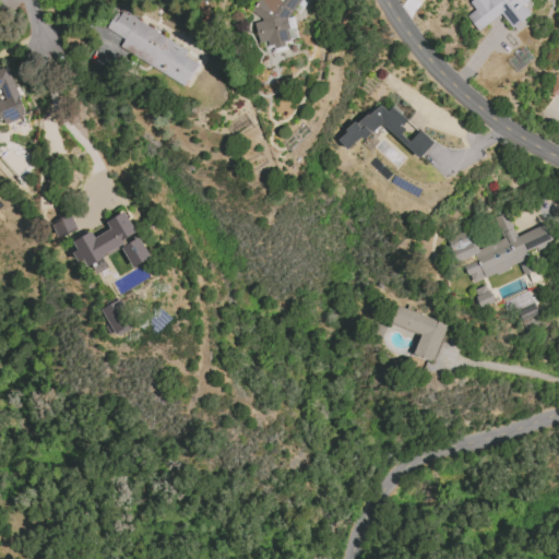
[(300,0),(257,0),(250,11),(264,21),(254,23),(259,44),(265,43),(274,48),(284,47),(289,39),(286,21),(300,0)]
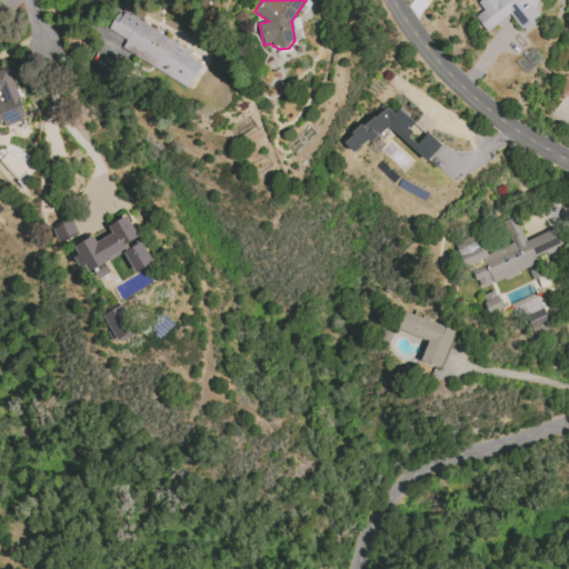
[(486,31),(510,13),(521,30),(540,16),(532,6),(538,1),(538,0),(479,0),(477,2),(483,10),(475,16),(486,31)]
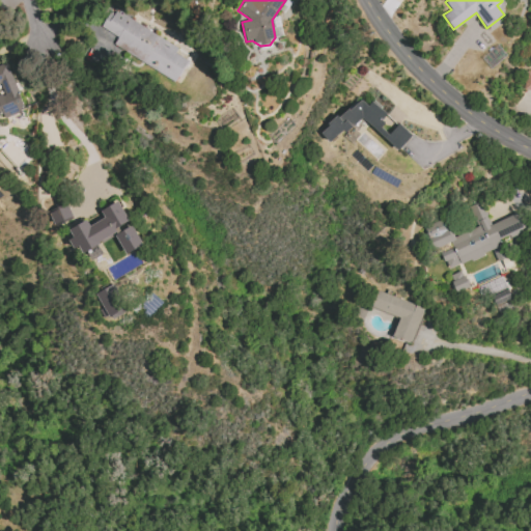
[(113,46),(176,82),(188,61),(175,54),(178,48),(111,9),(101,27),(118,37),(113,46)]
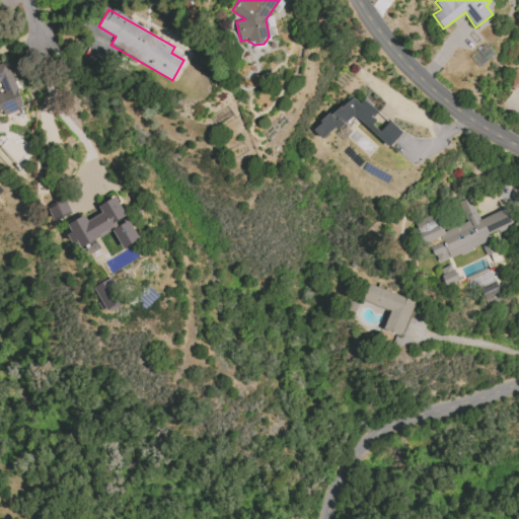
[(0,88),(2,93),(0,93),(0,113),(1,117),(23,108),(8,60),(0,62),(0,88)]
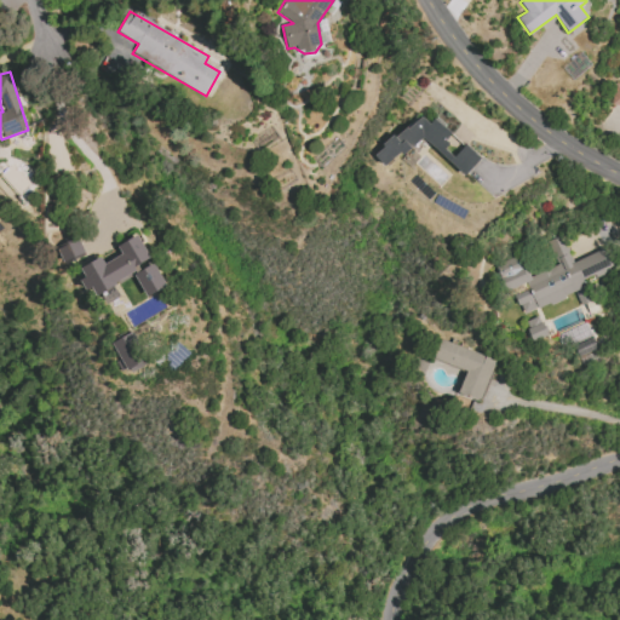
[(422,135),(465,176),(482,159),(466,144),(455,158),(443,147),(454,135),(436,118),(430,124),(419,113),(377,158),(389,170),(422,135)]
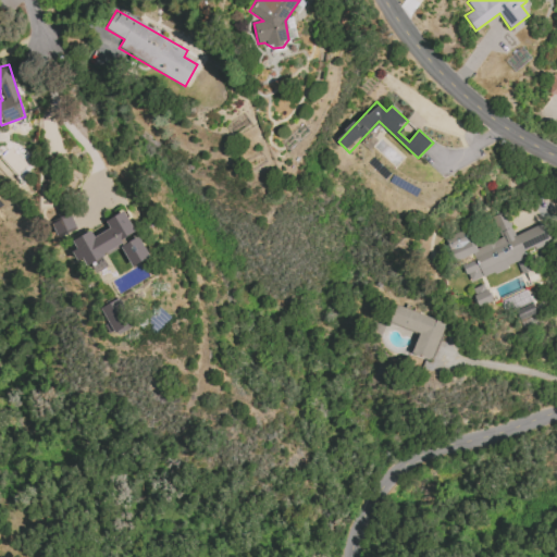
[(107,221),(111,229),(95,237),(91,231),(71,243),(81,260),(84,258),(87,264),(128,243),(125,237),(136,232),(125,211),(107,221)]
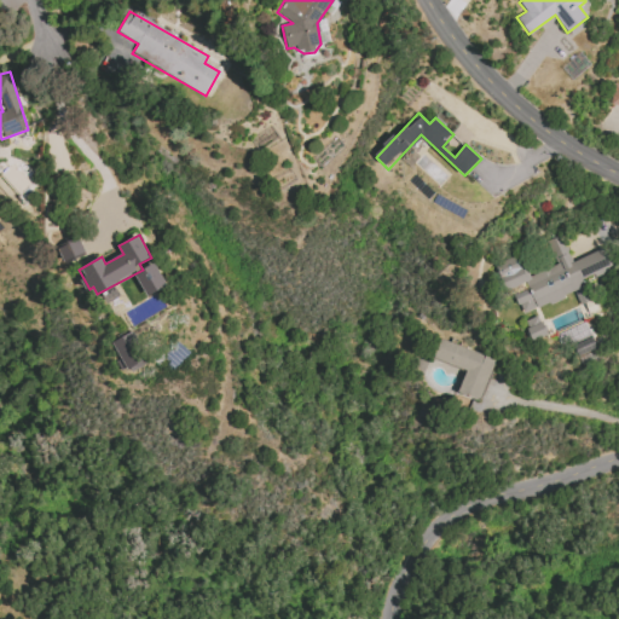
[(519,314),(585,289),(582,281),(612,268),(605,249),(571,261),(561,236),(547,241),(556,265),(528,276),(520,254),(498,262),(519,314)]
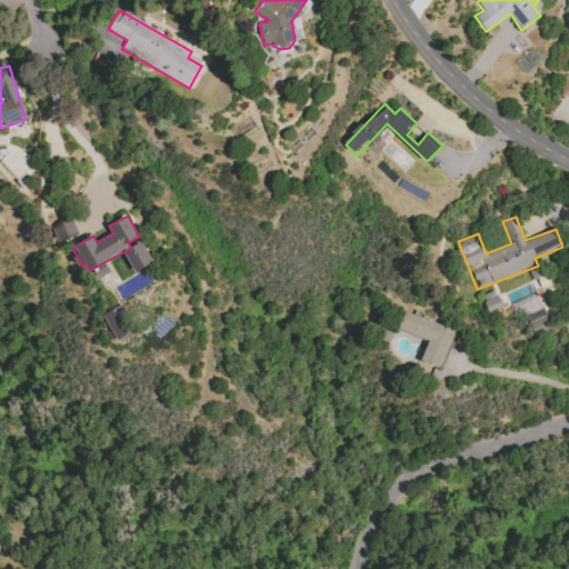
[(59,241),(78,235),(73,220),(53,227),(59,241)]
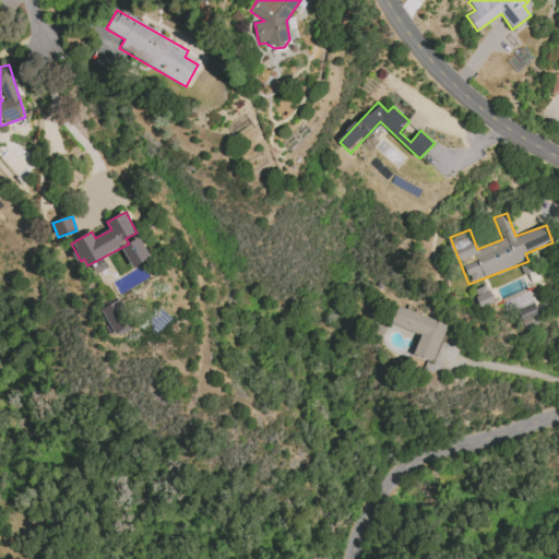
[(152,257),(140,237),(122,248),(134,268),(152,257)]
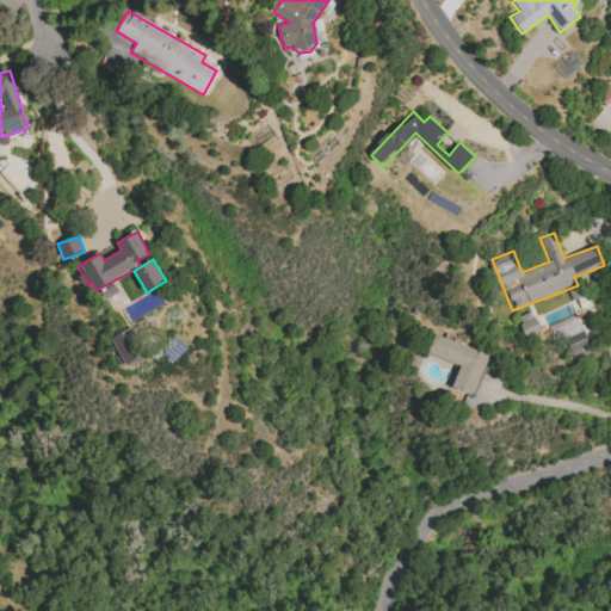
[(525,337),(539,331),(532,312),(518,316),(525,337)]
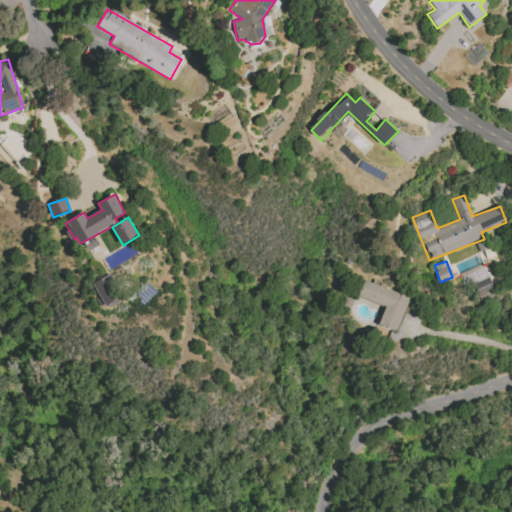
[(100,297),(96,299),(103,310),(122,298),(107,275),(92,284),(100,297)]
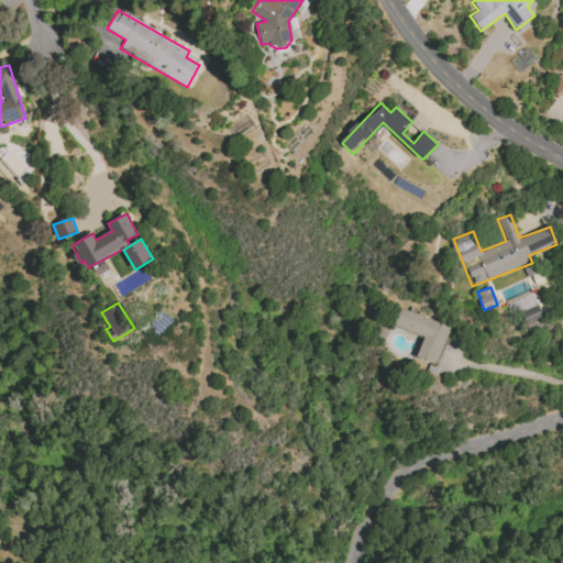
[(451,327),(400,308),(394,327),(423,337),(417,357),(438,365),(451,327)]
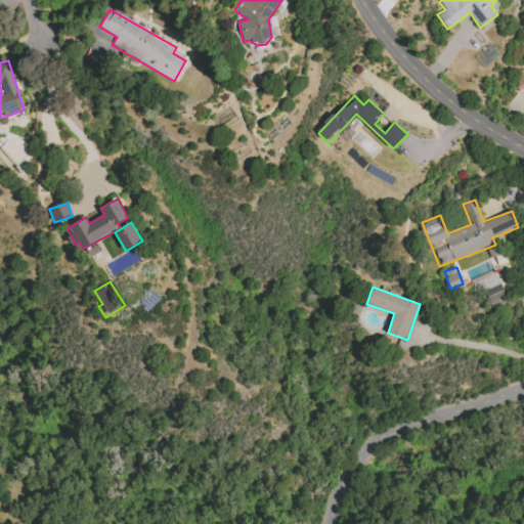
[(503,298),(503,289),(490,288),(490,298),(503,298)]
